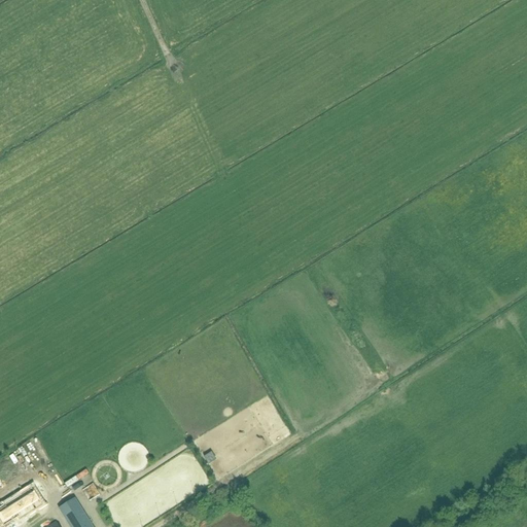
[(125,471),(129,473),(135,475),(140,472),(145,469),(148,464),(149,459),(148,453),(145,449),(141,445),(137,444),(131,443),(126,445),(121,448),(118,453),(117,458),(118,463),(120,467),(125,471)]
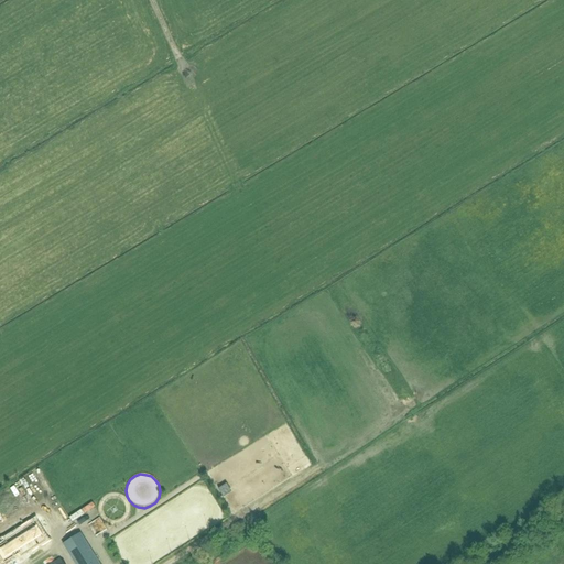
[(100,542),(109,532),(96,520),(87,530),(100,542)]
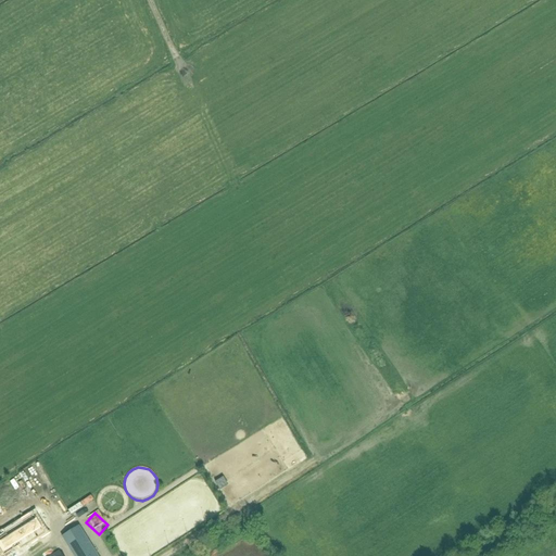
[(4,541),(0,543),(0,555),(12,555),(19,553),(20,554),(33,546),(45,539),(33,521),(3,539),(4,541)]
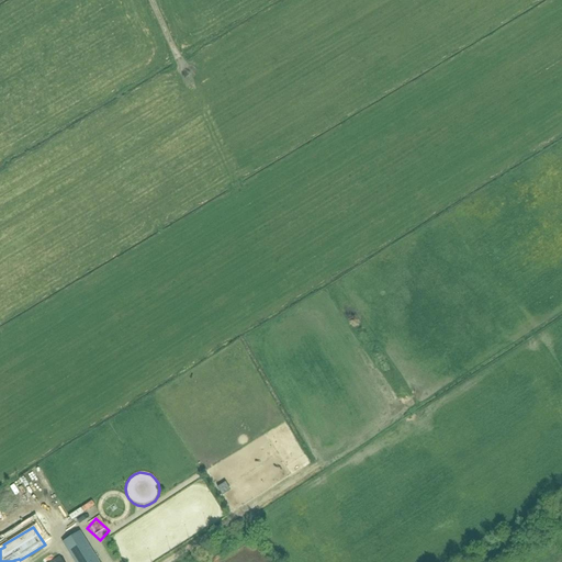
[(75,561),(97,561),(81,537),(66,546),(75,561)]
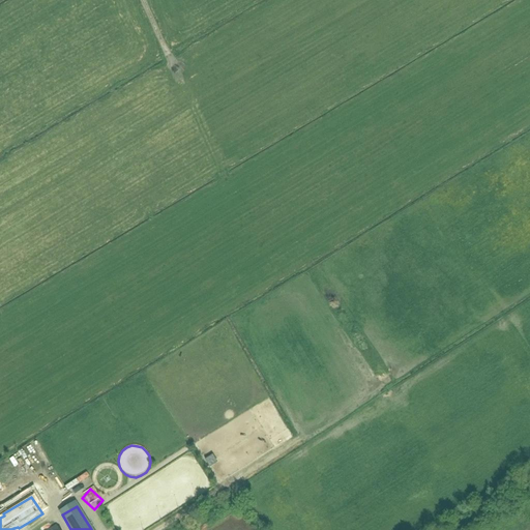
[(100,514),(95,517),(99,529),(106,527),(100,514)]
